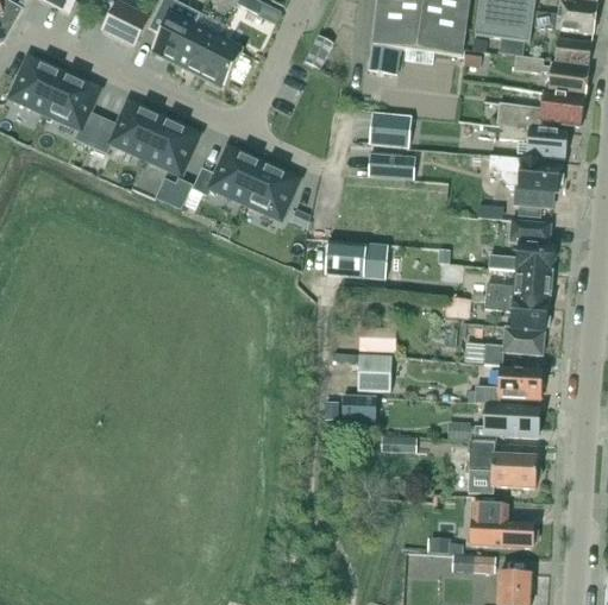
[(0,42),(5,41),(24,6),(11,0),(0,0),(0,42)]
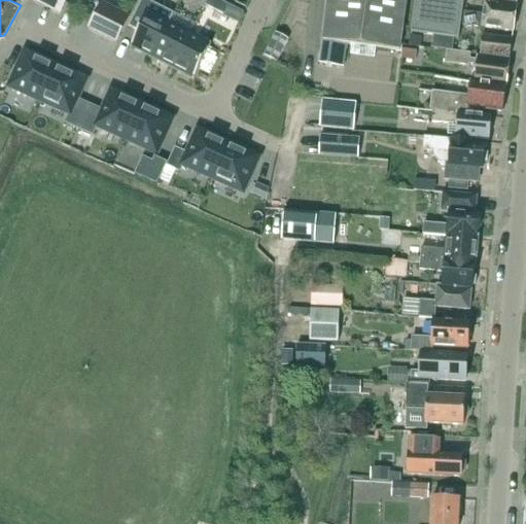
[(34,0),(60,12),(66,0),(34,0)]
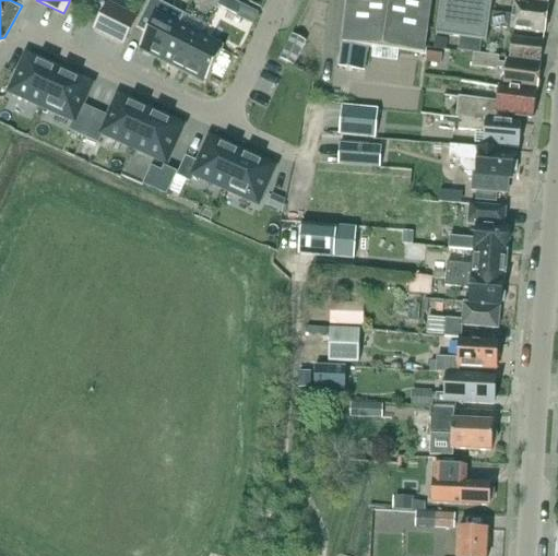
[(150,0),(137,26),(147,31),(139,47),(161,59),(179,23),(185,12),(159,0),(150,0)]
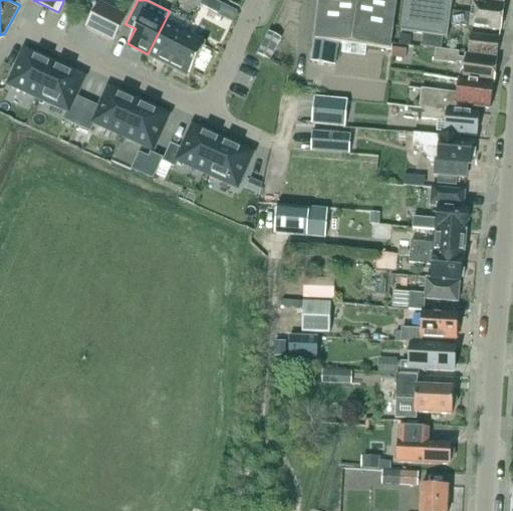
[(201,0),(199,3),(218,13),(223,3),(217,0),(201,0)]
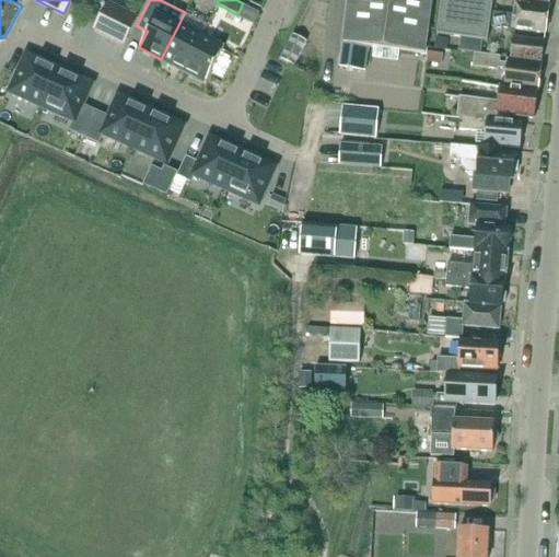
[(426,53),(431,9),(364,0),(348,0),(342,42),(369,45),(426,53)]
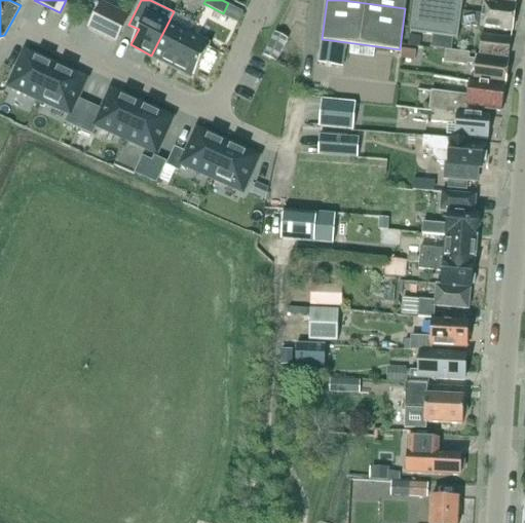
[(342,0),(405,8),(406,0),(342,0)]
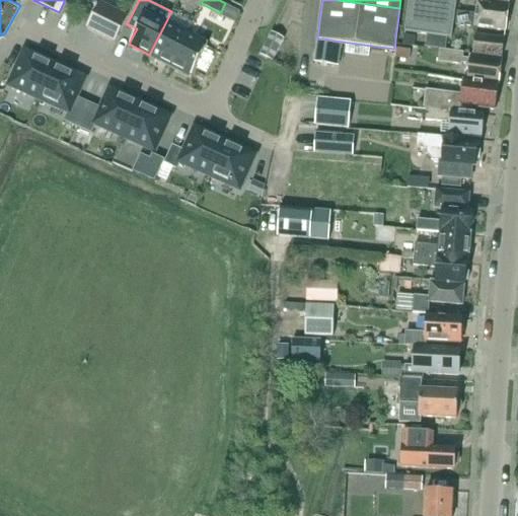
[(470,0),(508,5),(509,0),(409,0),(404,30),(450,37),(455,0),(470,0)]
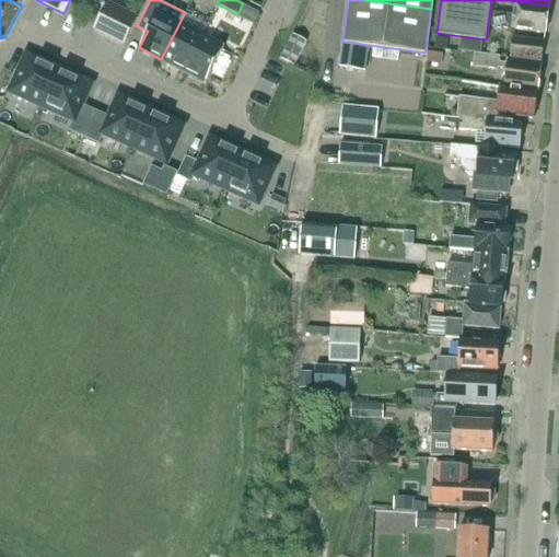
[(545,33),(548,6),(508,0),(491,0),(486,39),(487,39),(489,25),(545,33)]
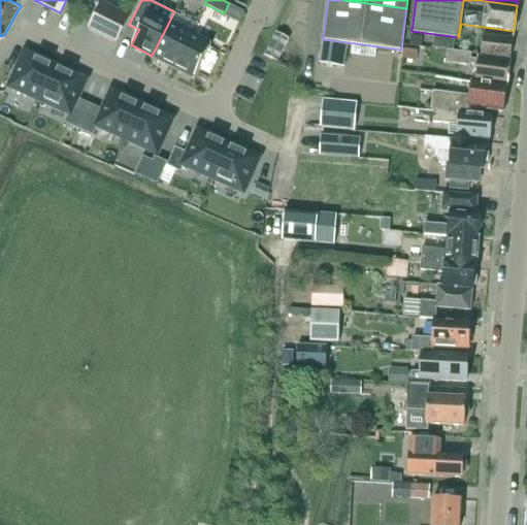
[(89,27),(117,41),(129,14),(101,1),(89,27)]
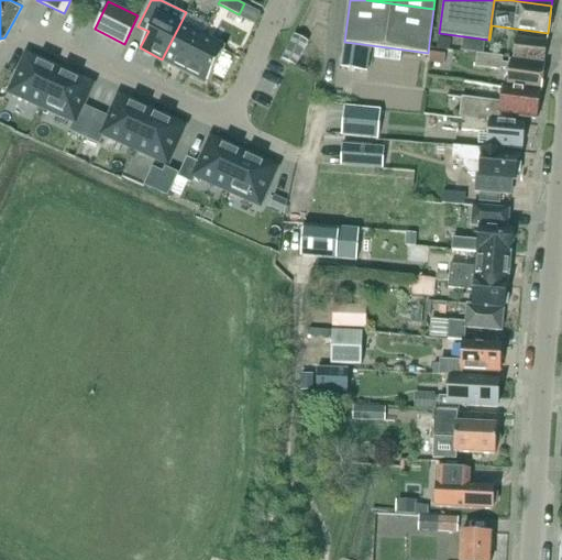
[(162,59),(184,70),(202,34),(180,23),(162,59)]
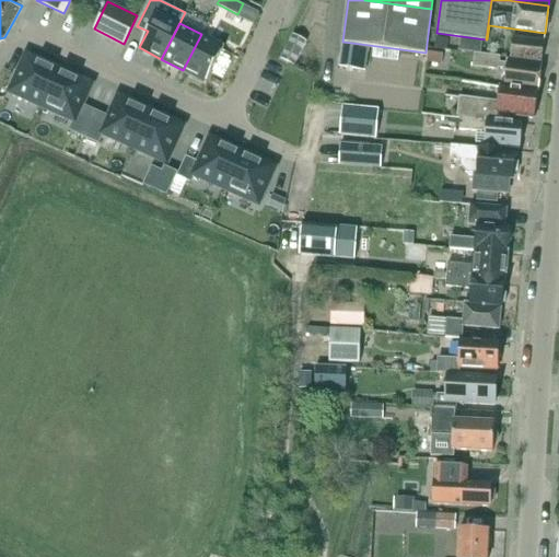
[(293,32),(280,57),(293,64),(306,38),(293,32)]
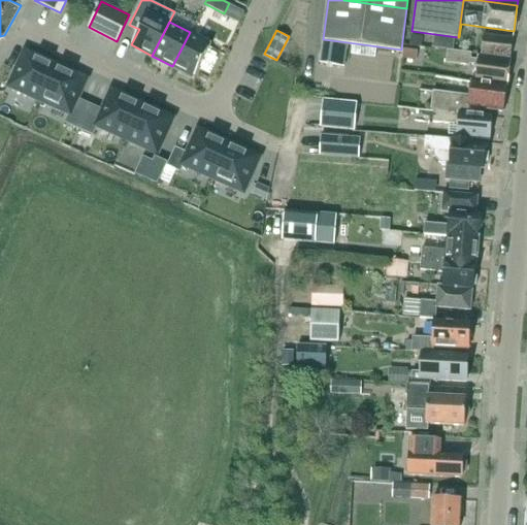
[(190,32),(172,66),(194,77),(198,68),(209,73),(221,52),(209,45),(211,43),(190,32)]
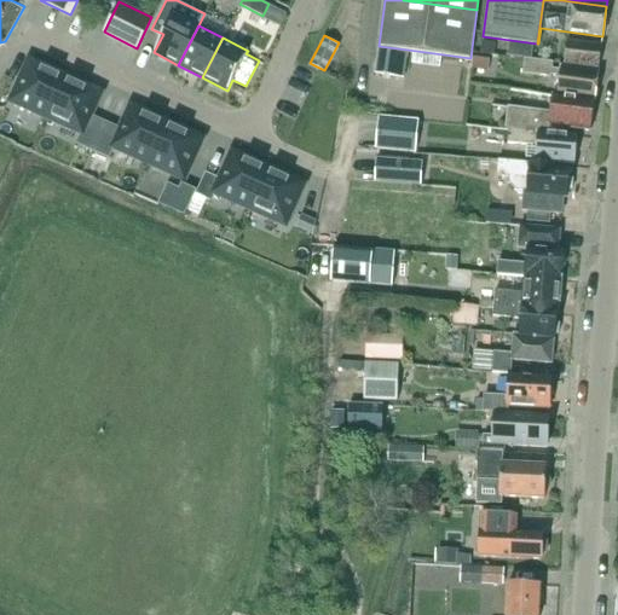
[(481,40),(480,51),(495,53),(496,41),(481,40)]
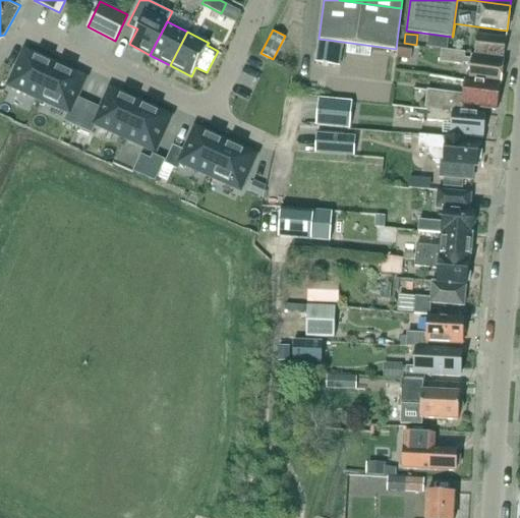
[(428,34),(427,46),(447,48),(449,37),(428,34)]
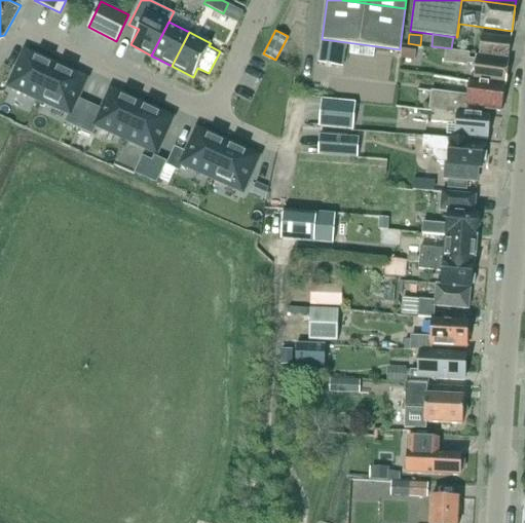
[(482,35),(480,53),(509,57),(511,39),(482,35)]
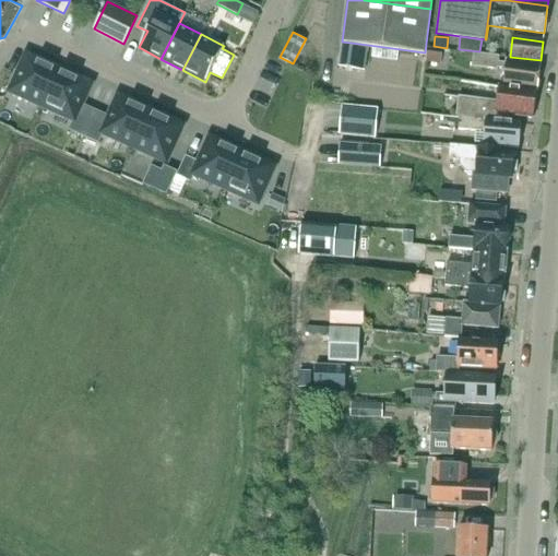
[(368,45),(342,42),(337,66),(365,70),(368,45)]
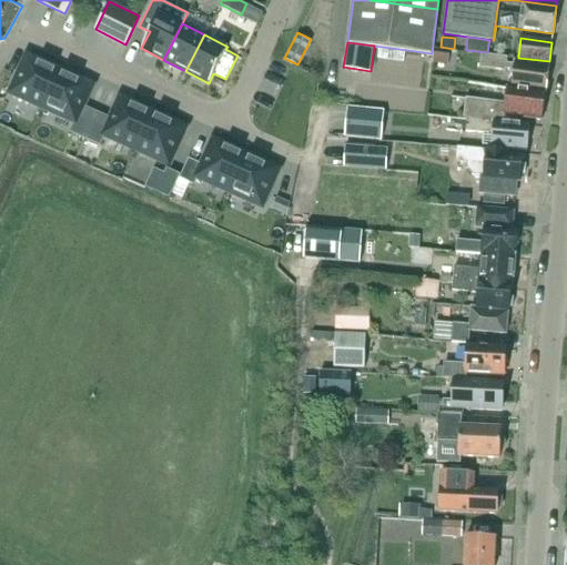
[(434,48),(432,62),(447,64),(449,49),(434,48)]
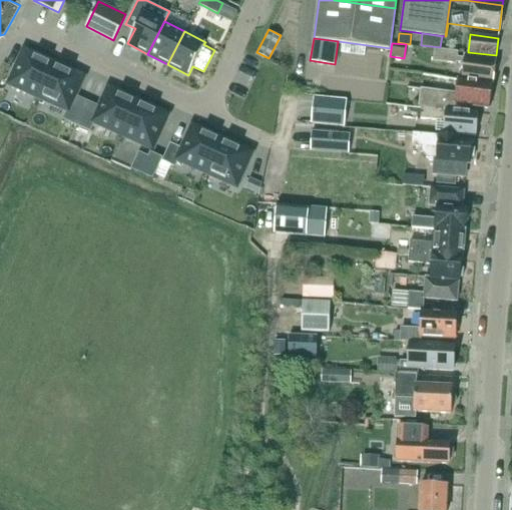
[(443,49),(437,48),(434,48),(432,60),(456,63),(456,61),(462,62),(460,79),(492,83),(495,60),(463,55),(463,56),(457,56),(458,50),(443,49)]
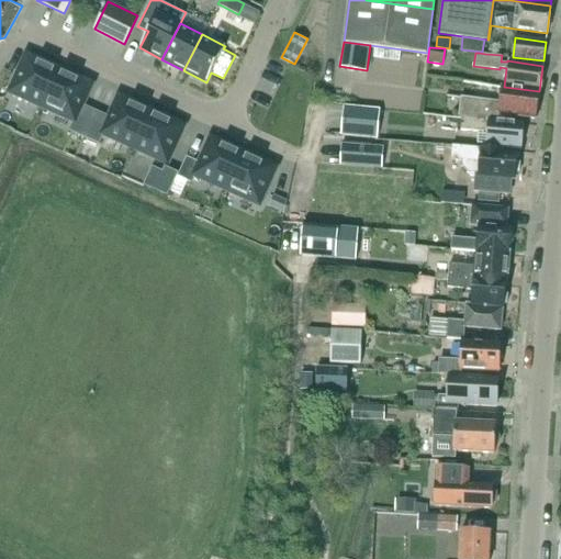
[(26,54),(11,90),(43,104),(59,68),(26,54)]
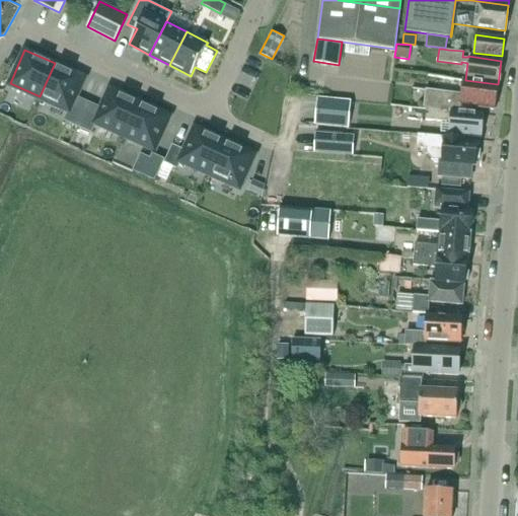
[(55,63),(40,96),(69,109),(84,77),(55,63)]
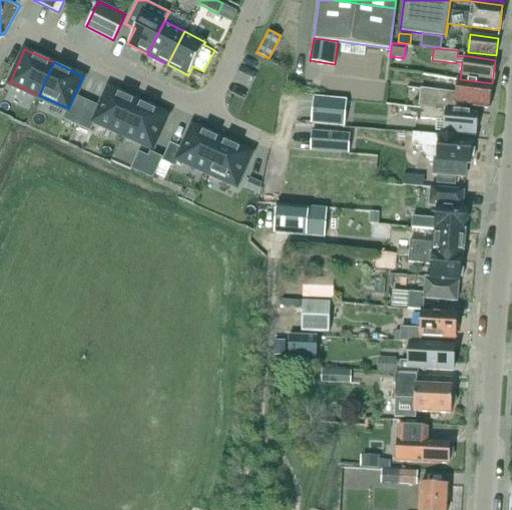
[(492,83),(460,79),(457,78),(455,93),(421,88),(418,104),(461,110),(462,104),(489,108),(492,83)]
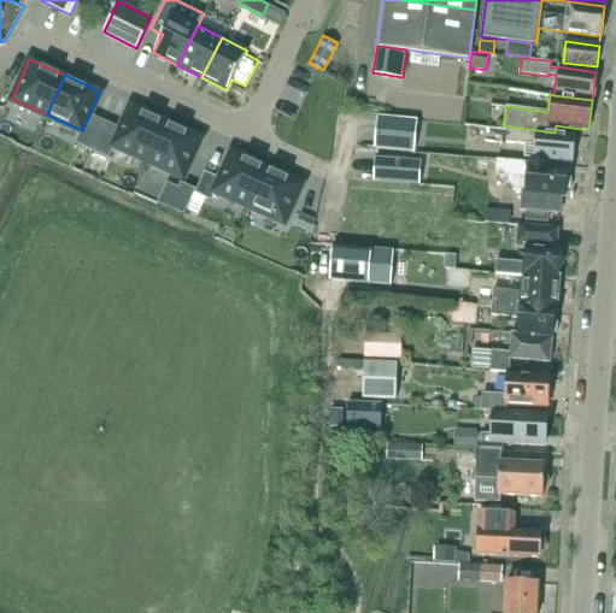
[(147,159),(166,119),(132,102),(112,141),(147,159)]
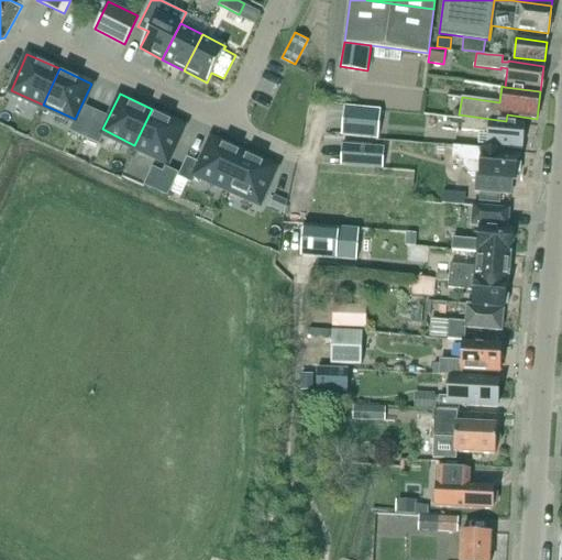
[(344,105),(341,134),(378,139),(381,109),(344,105)]
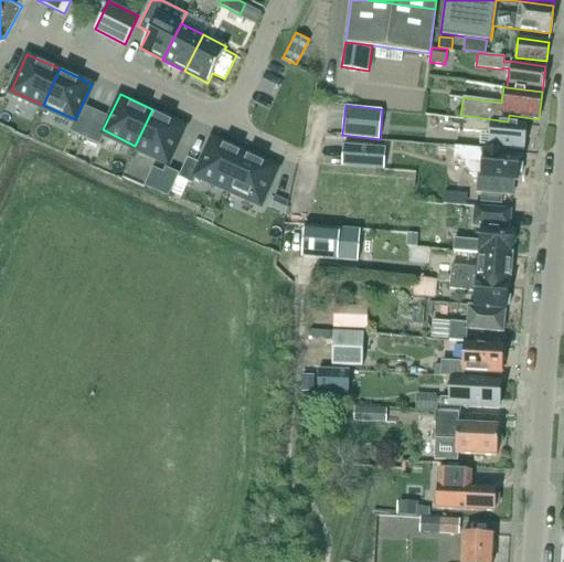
[(152,109),(135,146),(166,161),(183,126),(152,109)]
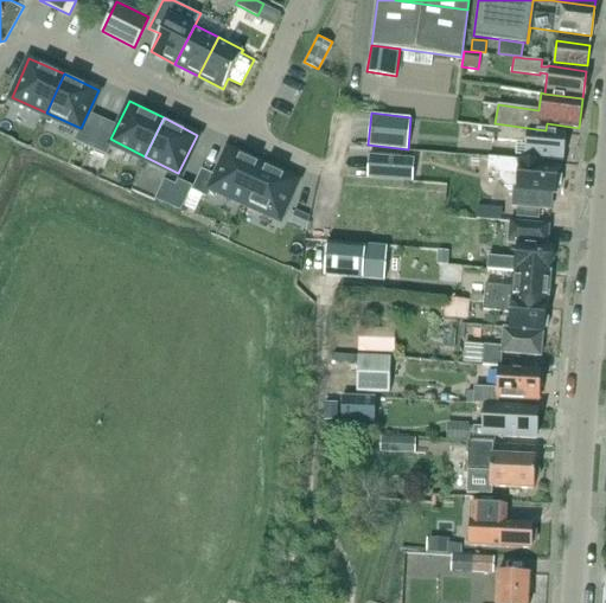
[(565,135),(540,132),(499,127),(498,139),(525,141),(524,154),(562,159),(565,135)]
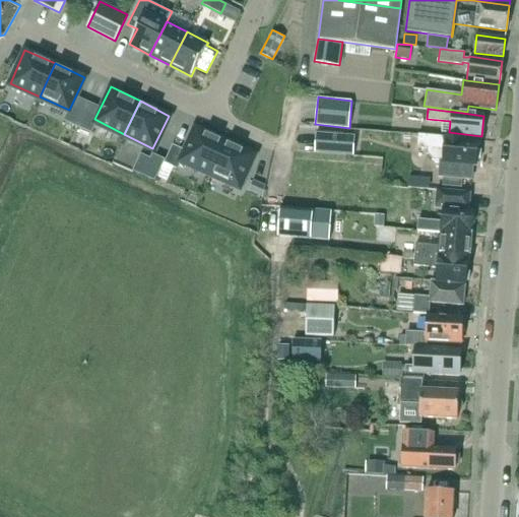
[(206,175),(222,142),(194,128),(178,160),(206,175)]
